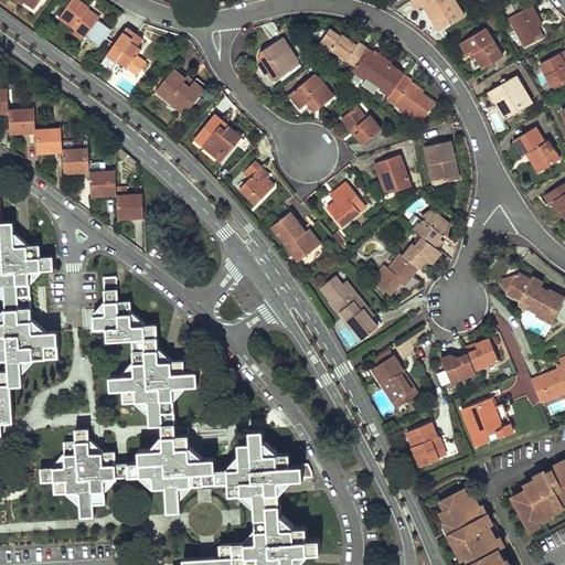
[(17,0),(24,6),(27,2),(36,10),(43,0),(17,0)]
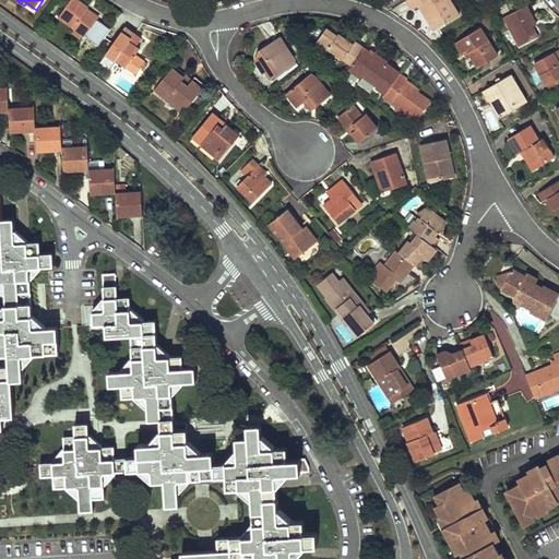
[(88,10),(74,0),(72,0),(59,19),(86,39),(98,22),(86,13),(88,10)]
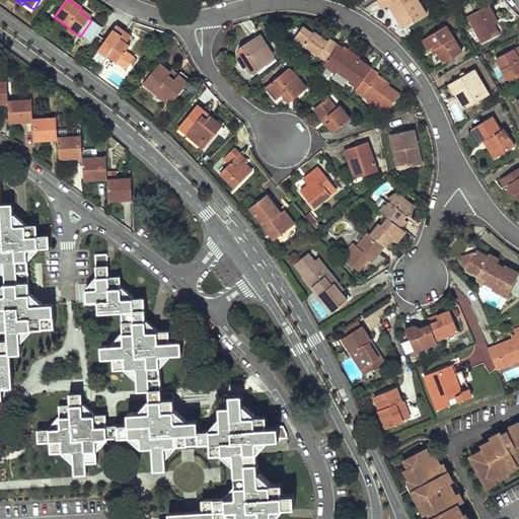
[(377,0),(383,9),(391,5),(396,13),(394,14),(399,23),(402,21),(404,26),(425,13),(417,0),(377,0)]
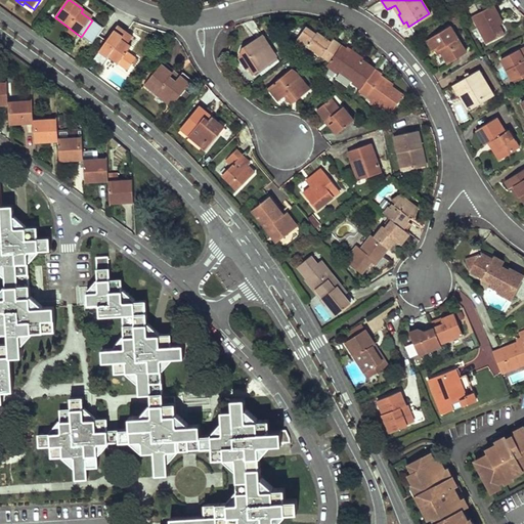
[(503,22),(492,2),(471,14),(486,41),(503,32),(497,24),(503,22)]
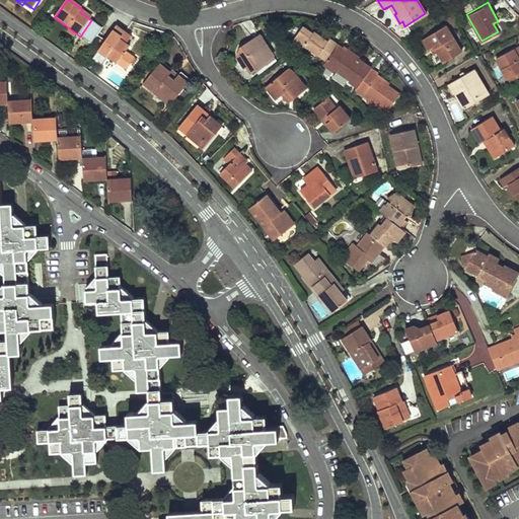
[(461,51),(446,23),(421,38),(427,49),(429,48),(433,55),(437,53),(443,62),(461,51)]
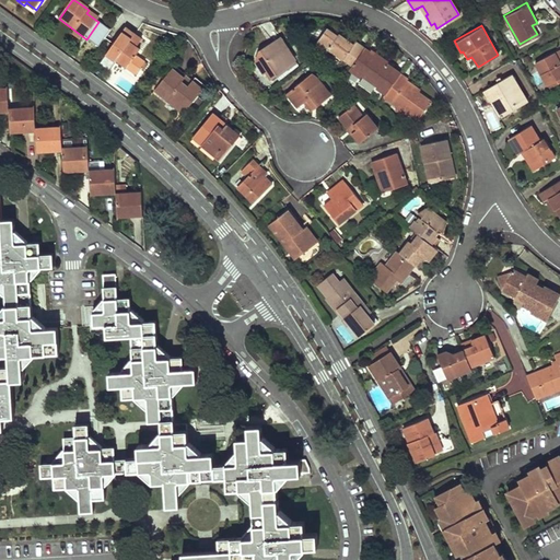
[(142,42),(125,30),(100,63),(109,70),(115,62),(116,63),(118,62),(136,76),(144,63),(136,57),(140,51),(137,48),(142,42)]
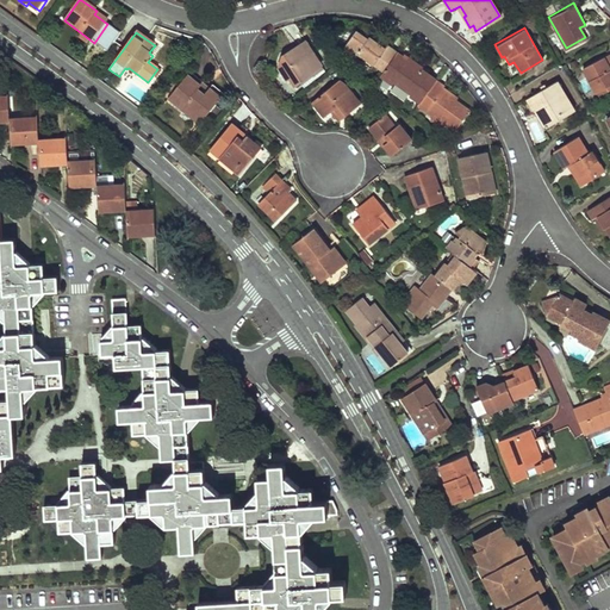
[(356,33),(342,53),(354,62),(356,58),(372,70),(374,67),(384,74),(397,55),(387,48),(385,51),(369,41),(367,43),(356,33)]
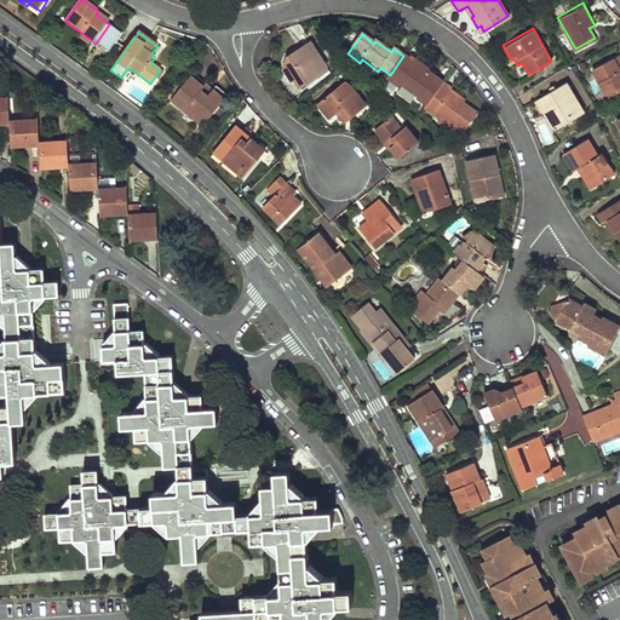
[(329,69),(311,44),(288,58),(286,70),(293,82),(297,80),(302,89),(329,69)]
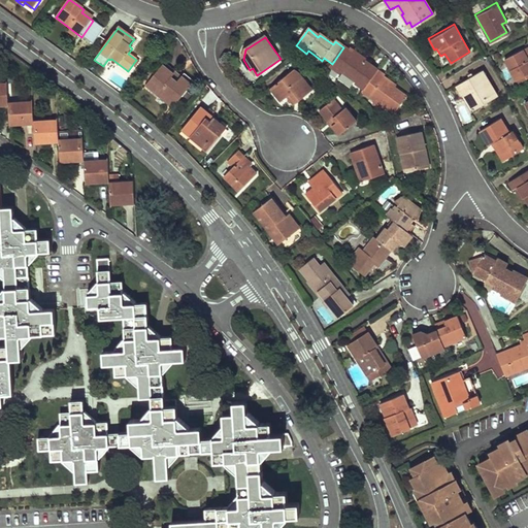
[(527,50),(526,46),(503,58),(517,81),(527,75),(527,50)]
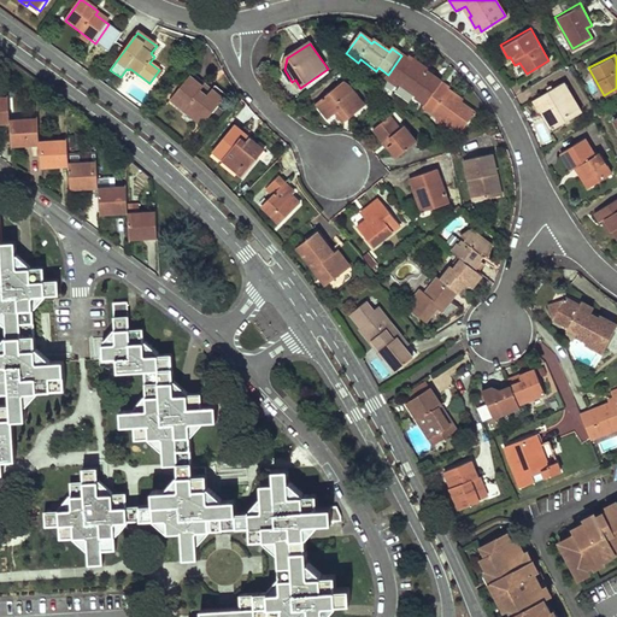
[(401,56),(388,75),(386,78),(397,87),(399,84),(416,97),(415,98),(425,105),(440,84),(425,74),(430,68),(416,57),(411,63),(401,56)]
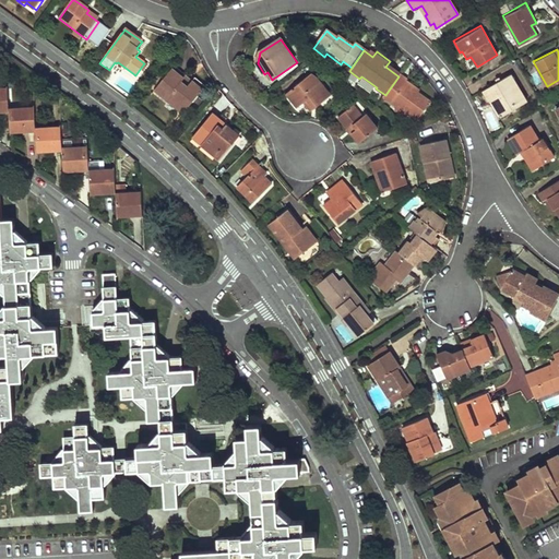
[(185,82),(174,72),(154,93),(176,113),(182,105),(187,110),(204,92),(193,82),(187,90),(181,85),(185,82)]
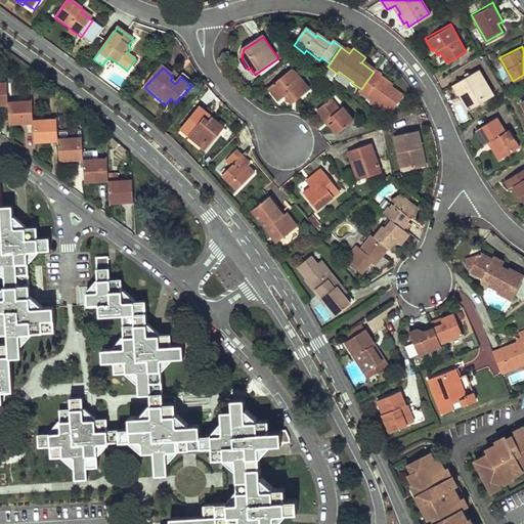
[(492,94),(477,69),(451,85),(467,110),(492,94)]
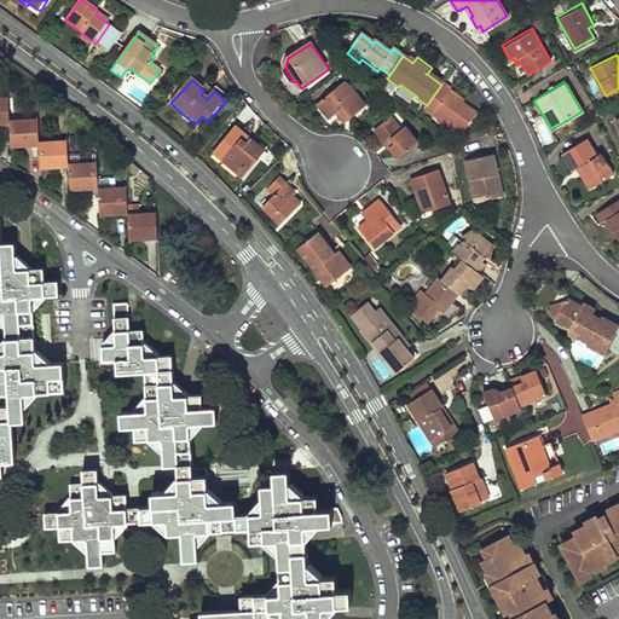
[(317,105),(329,121),(341,111),(348,122),(366,108),(350,87),(343,84),(317,105)]
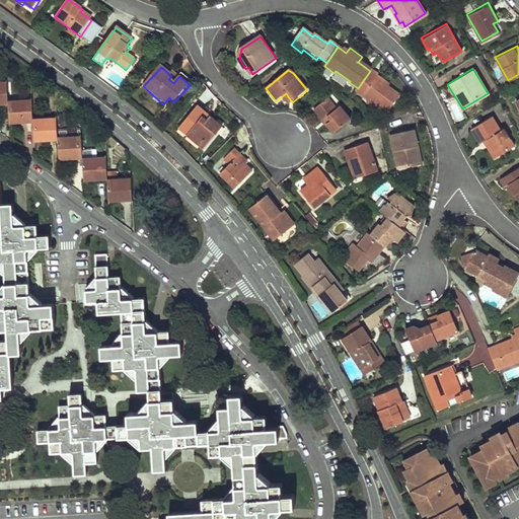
[(370,71),(358,88),(355,92),(378,109),(380,107),(386,113),(398,96),(383,85),(384,83),(377,78),(378,77),(370,71)]
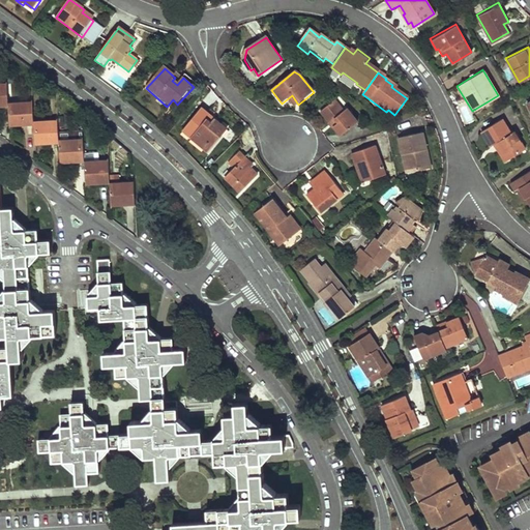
[(0,109),(9,109),(9,107),(8,85),(0,85),(0,109)]
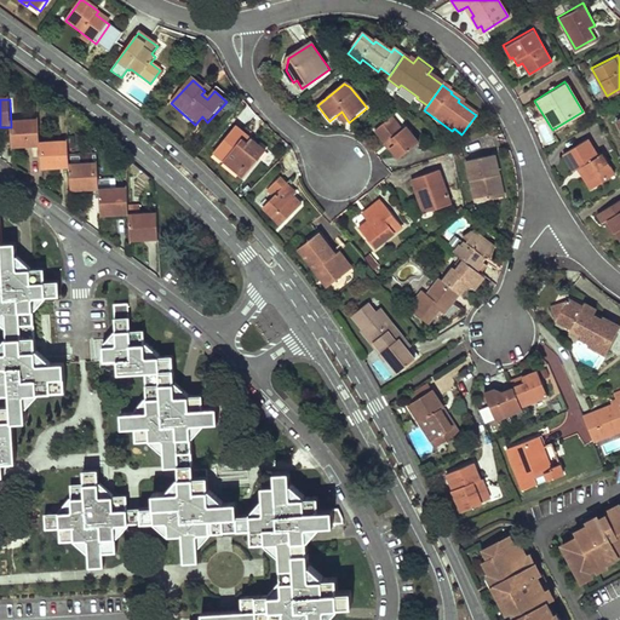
[(419,144),(407,128),(402,132),(392,119),(375,132),(386,145),(388,144),(400,160),(419,144)]
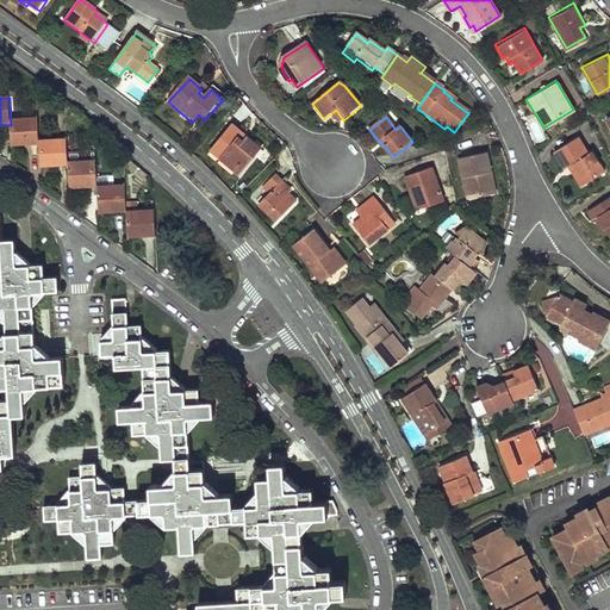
[(12,149),(41,148),(41,144),(39,122),(11,123),(11,125),(12,149)]
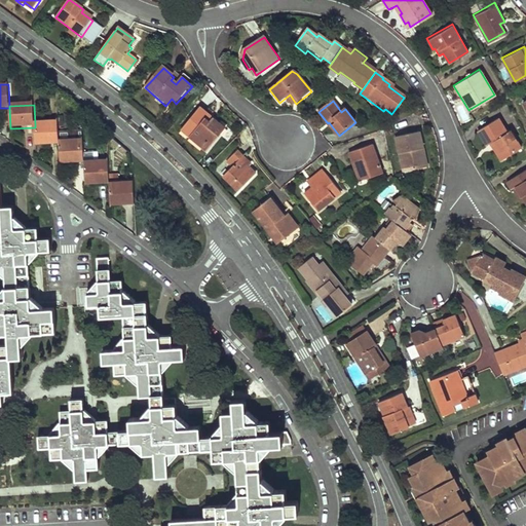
[(205,150),(224,128),(199,108),(181,129),(205,150)]
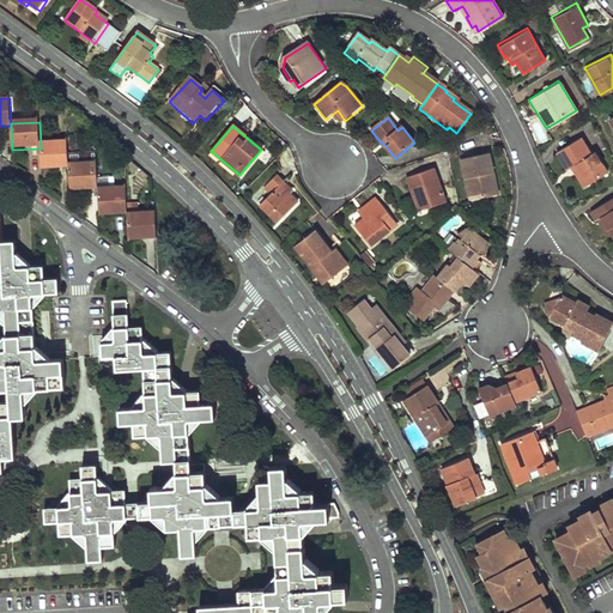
[(589,152),(578,137),(554,151),(565,169),(568,168),(581,187),(606,171),(593,151),(589,152)]
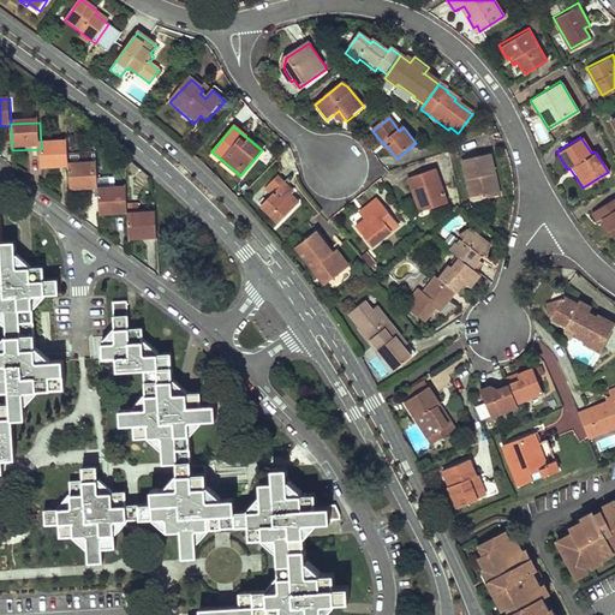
[(71,171),(71,167),(70,144),(41,145),(41,149),(42,172),(71,171)]
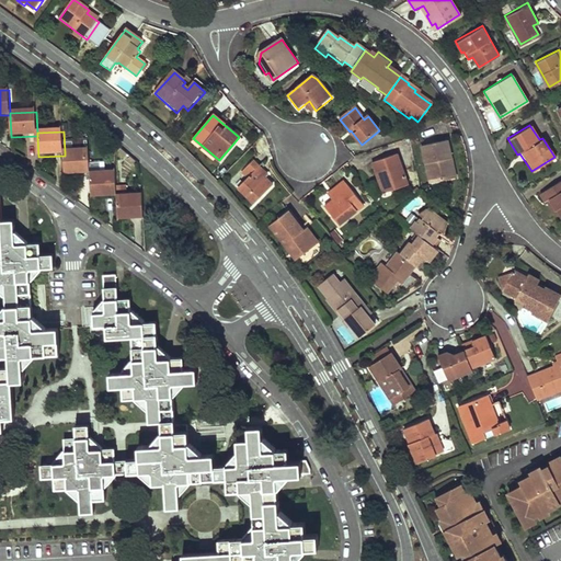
[(455,179),(447,141),(422,147),(430,184),(455,179)]
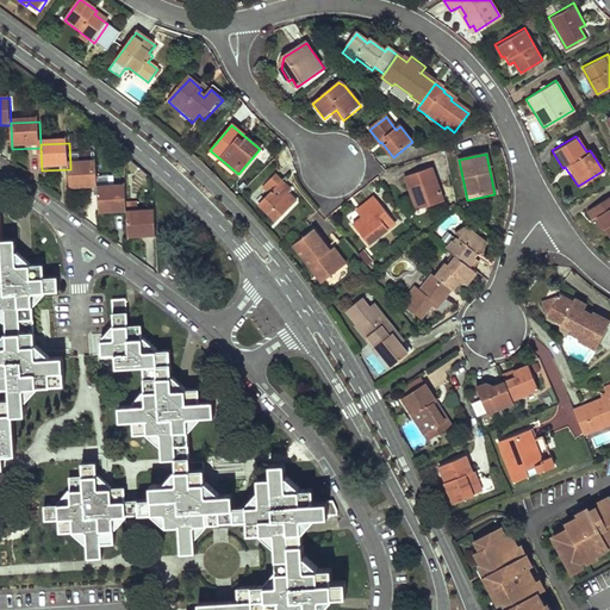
[(72,193),(100,192),(100,188),(99,165),(70,166),(70,169),(72,193)]
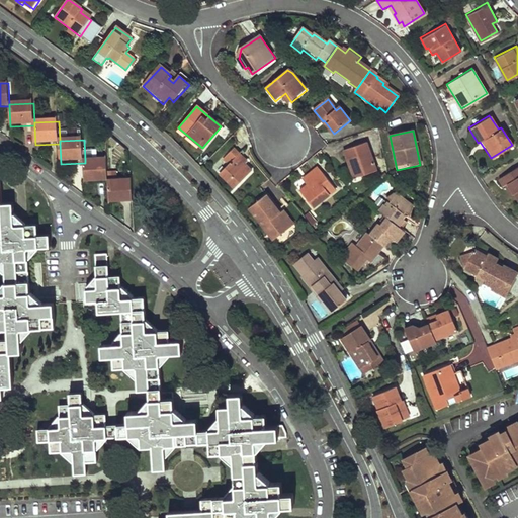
[(378,171),(368,143),(345,151),(351,167),(356,165),(360,177),(378,171)]
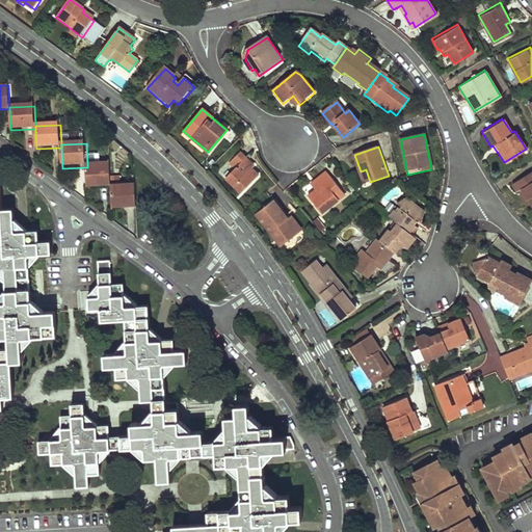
[(249,156),(243,150),(229,164),(234,169),(225,178),(242,195),(261,178),(244,161),(249,156)]
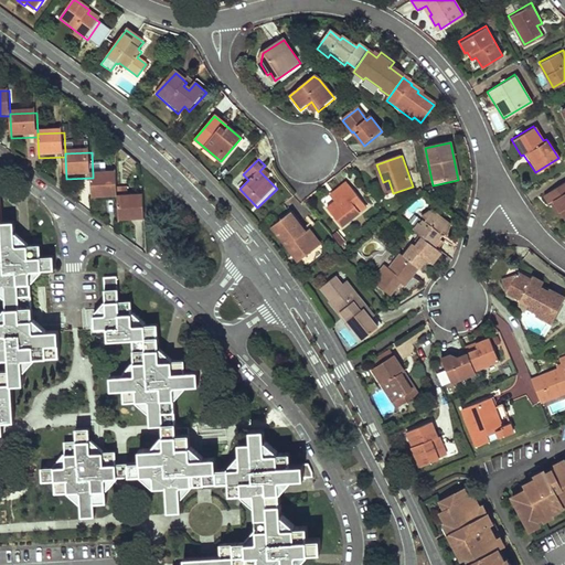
[(119,201),(119,198),(118,173),(93,174),(93,178),(94,202),(119,201)]
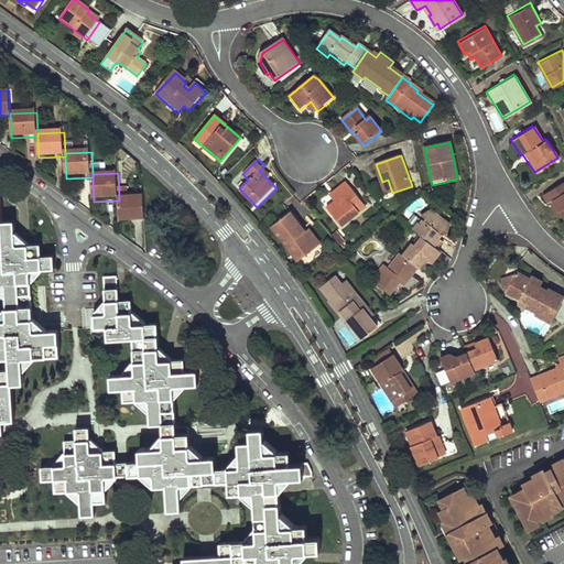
[(563,180),(544,193),(555,212),(560,208),(563,215),(563,180)]
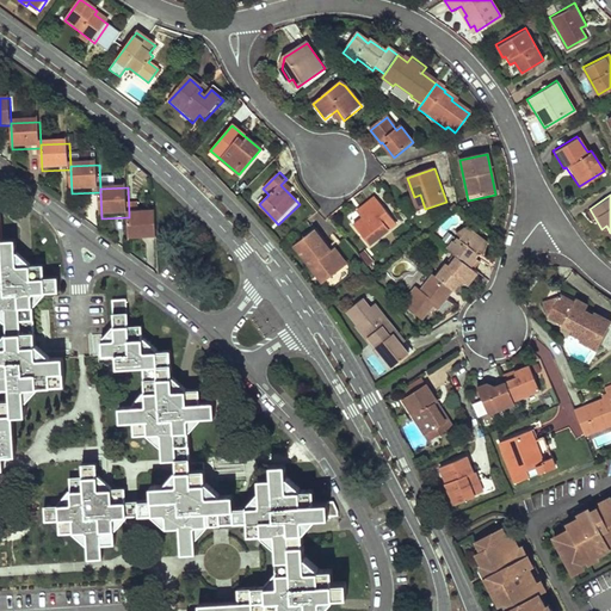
[(355,227),(370,247),(397,226),(378,202),(359,216),(362,221),(355,227)]
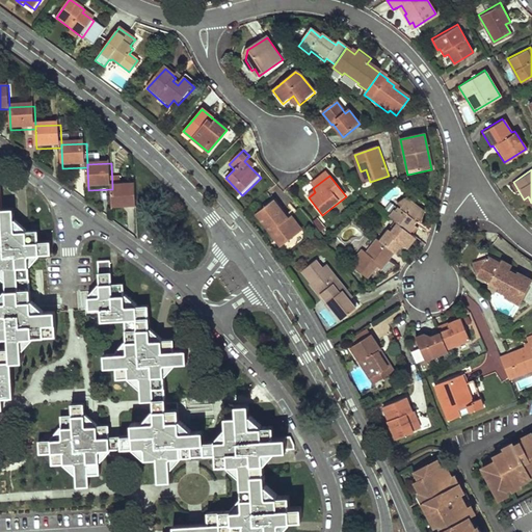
[(0,272),(6,277),(7,291),(0,298),(0,337),(9,338),(10,349),(0,349),(0,408),(1,409),(1,397),(12,396),(11,362),(23,361),(22,347),(32,337),(55,335),(54,312),(43,312),(30,299),(29,264),(37,254),(51,253),(50,242),(40,241),(38,231),(27,231),(15,219),(15,209),(3,209),(1,186),(0,185),(0,272)]
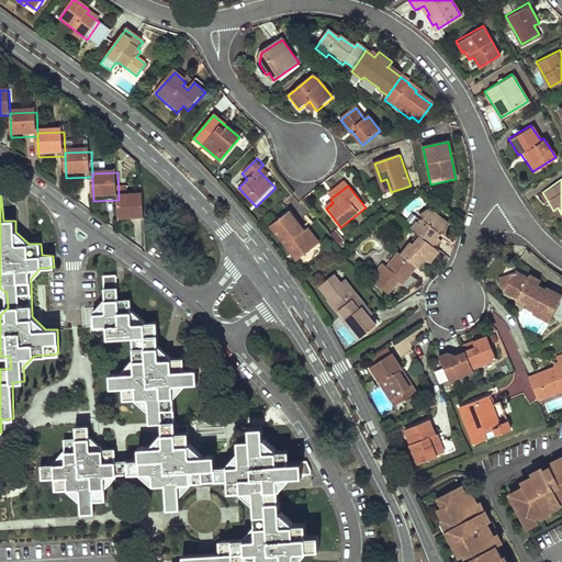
[(145,221),(143,195),(119,197),(119,200),(120,222),(145,221)]
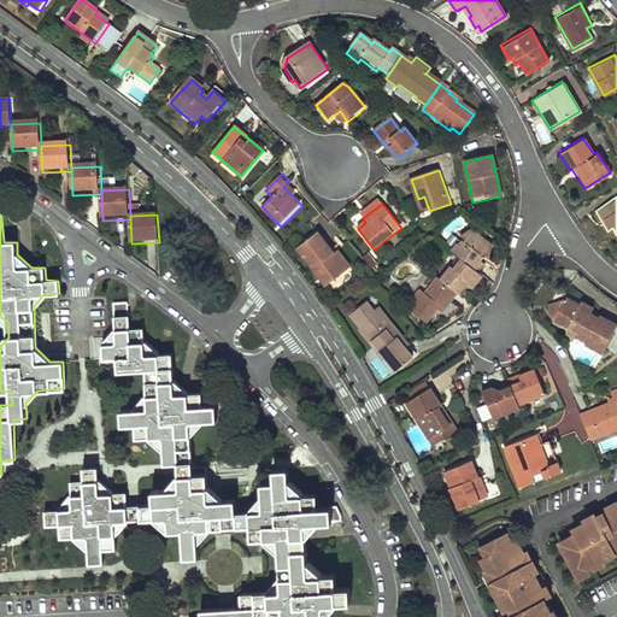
[(460,258),(479,274),(486,265),(479,259),(485,253),(489,258),(493,248),(471,229),(462,235),(468,240),(462,247),(459,245),(453,253),(460,258)]
